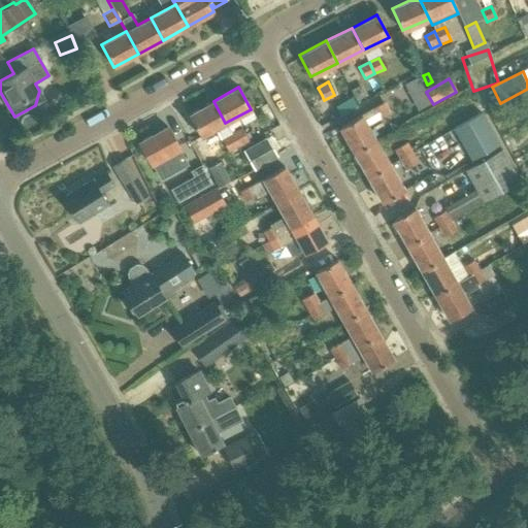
[(225,123),(213,101),(189,114),(201,136),(225,123)]
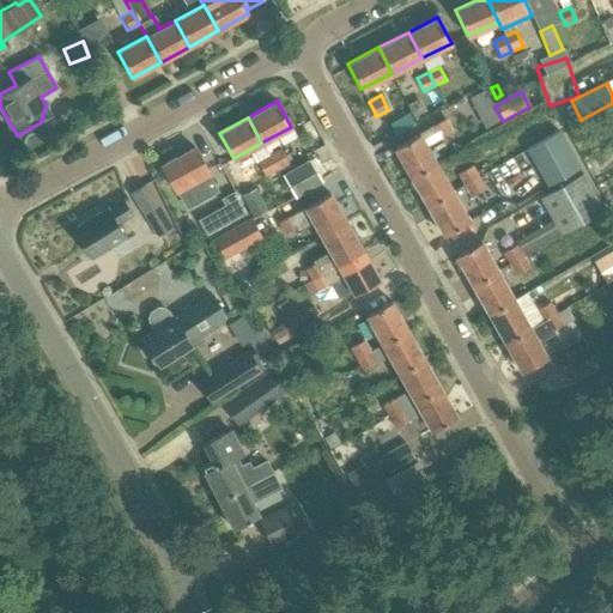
[(451,133),(444,120),(432,127),(439,140),(451,133)]
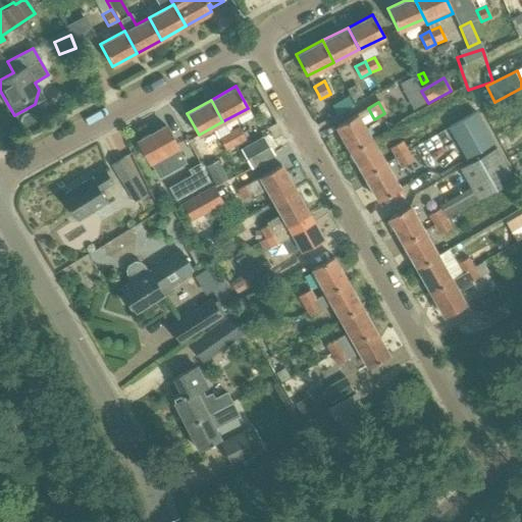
[(465,158),(493,143),(482,123),(476,112),(449,127),(465,158)]
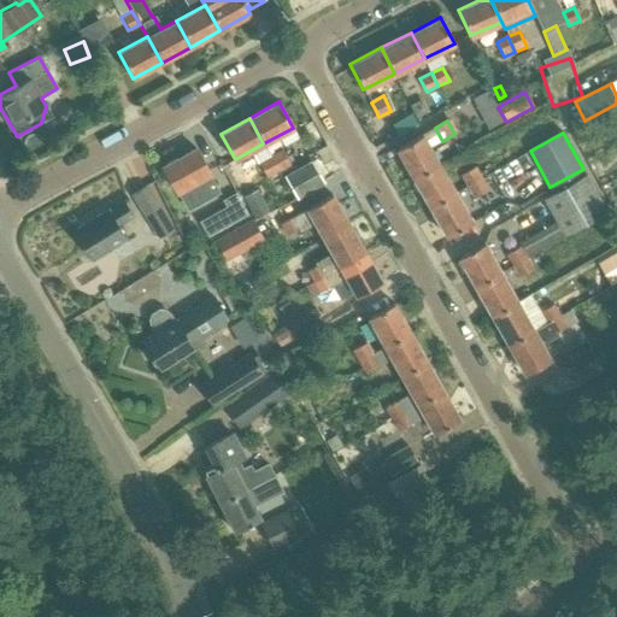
[(397,150),(412,180),(439,164),(422,135),(397,150)]
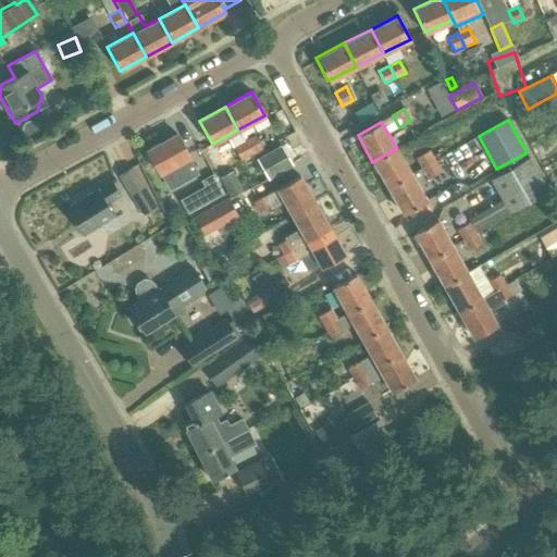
[(146,150),(168,189),(196,173),(187,158),(189,157),(175,133),(146,150)]
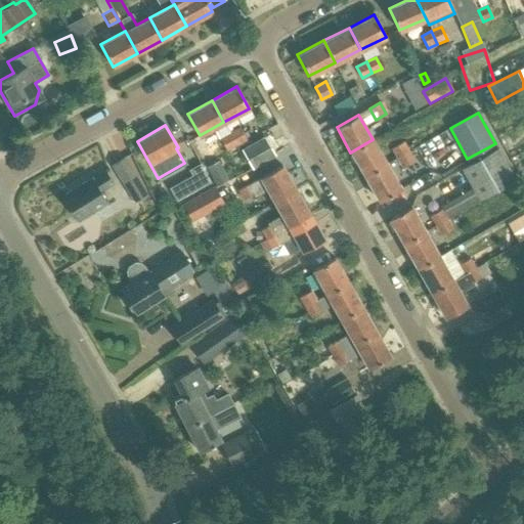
[(239,127),(229,132),(236,145),(247,139),(239,127)]
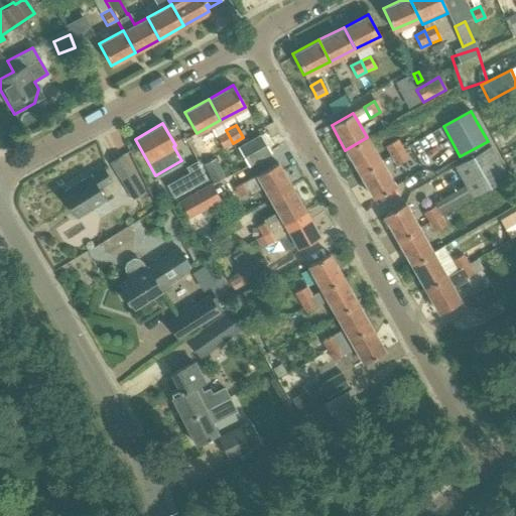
[(224,148),(233,143),(226,130),(217,135),(224,148)]
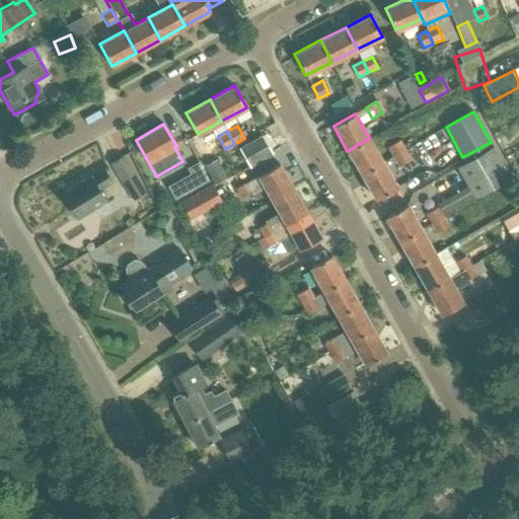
[(239,147),(249,166),(272,154),(262,135),(239,147)]
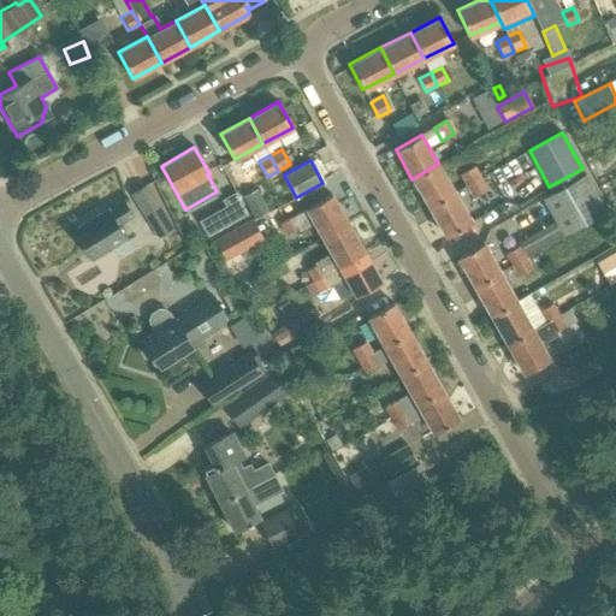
[(438,164),(412,179),(428,208),(455,194),(438,164)]
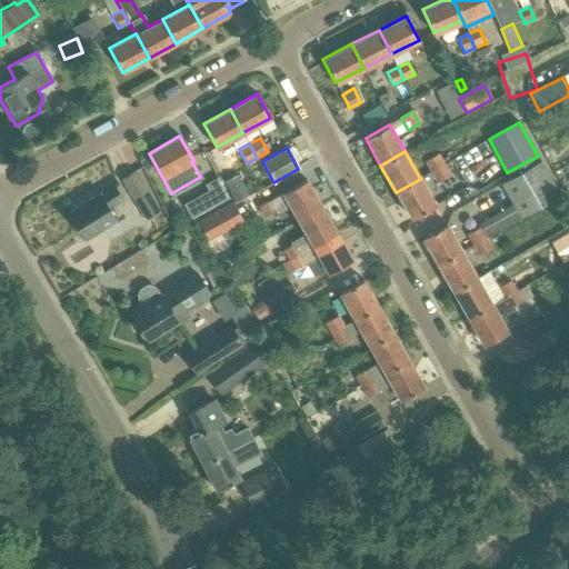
[(427,163),(432,173),(445,166),(439,156),(427,163)]
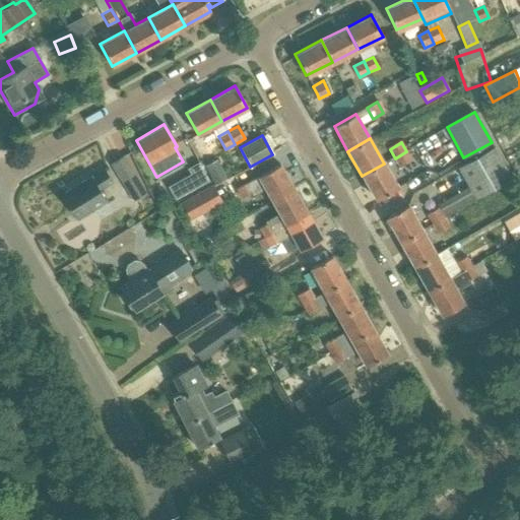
[(475,199),(512,179),(496,149),(459,170),(475,199)]
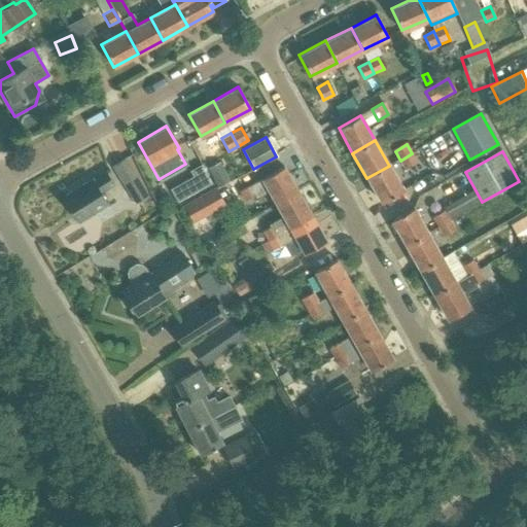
[(412,153),(400,161),(406,170),(417,164),(412,153)]
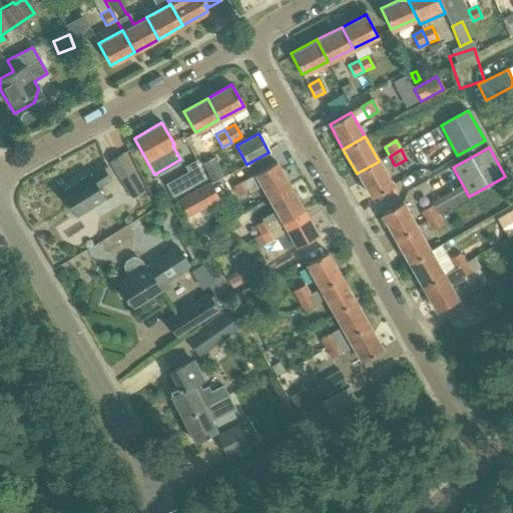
[(109,161),(132,197),(145,189),(122,153),(109,161)]
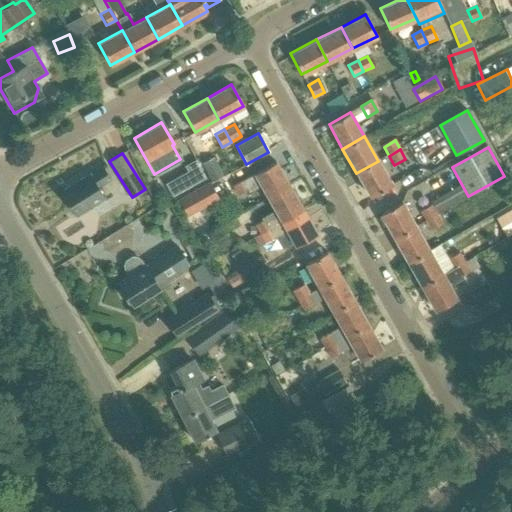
[(188,171),(195,184),(206,178),(195,159),(185,165),(188,171)]
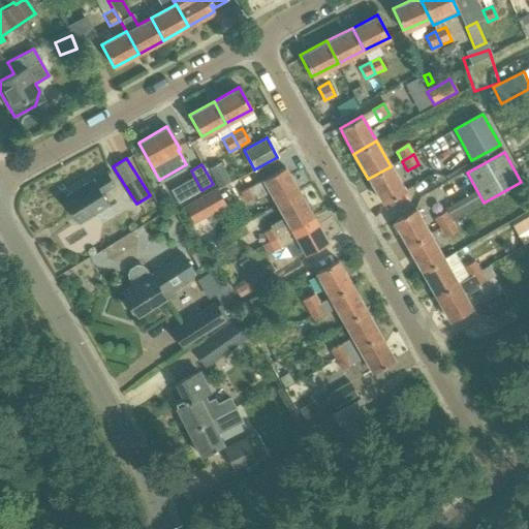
[(210,169),(221,190),(230,184),(219,164),(210,169)]
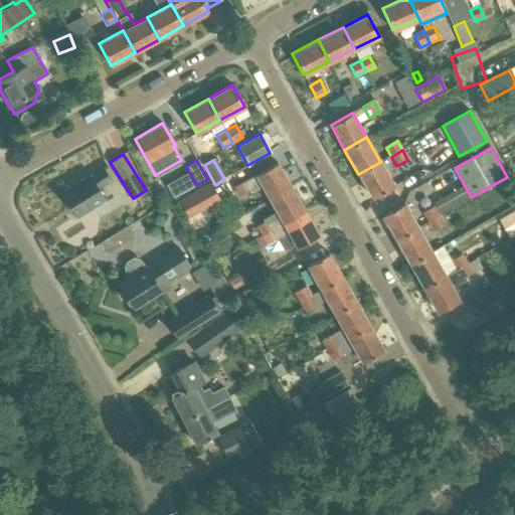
[(380,162),(358,174),(372,198),(393,186),(380,162)]
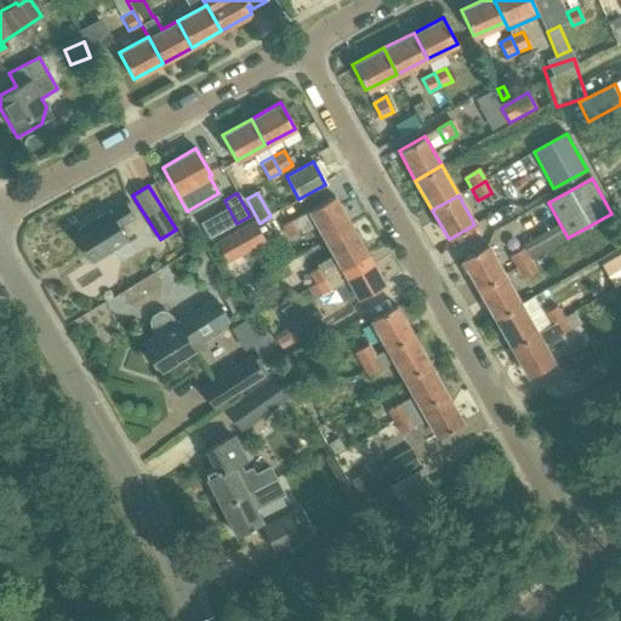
[(317,226),(325,240),(351,226),(334,197),(308,210),(281,226),(289,237),(298,231),(301,235),(317,226)]
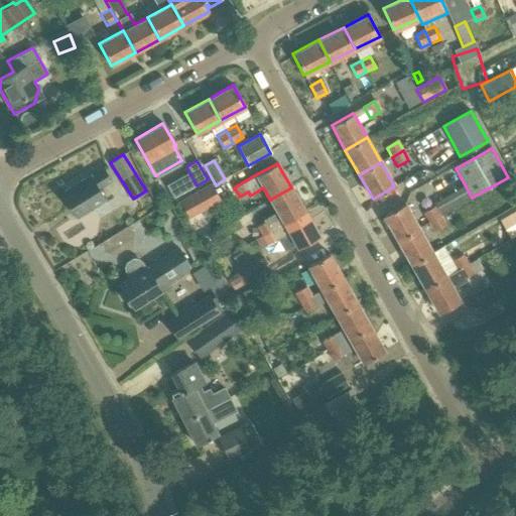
[(60,190),(76,216),(104,199),(97,187),(110,179),(102,167),(90,175),(89,173),(60,190)]
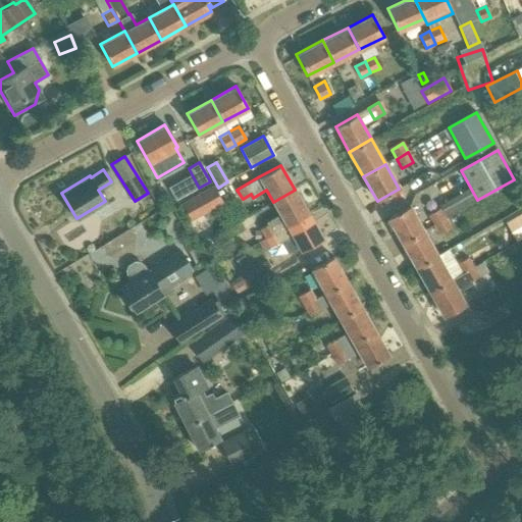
[(441,208),(447,217),(477,200),(471,188),(439,205),(441,208)]
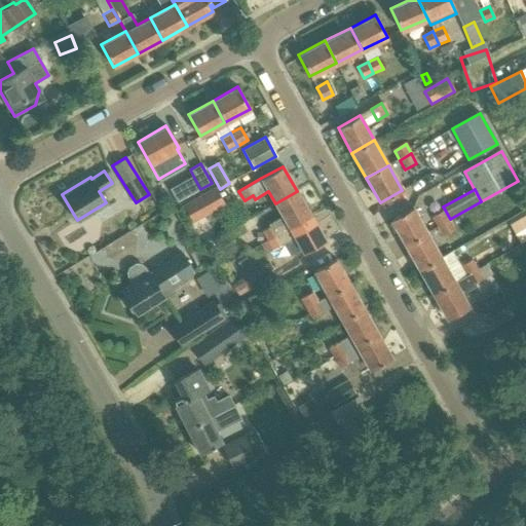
[(186,207),(194,223),(224,207),(216,190),(186,207)]
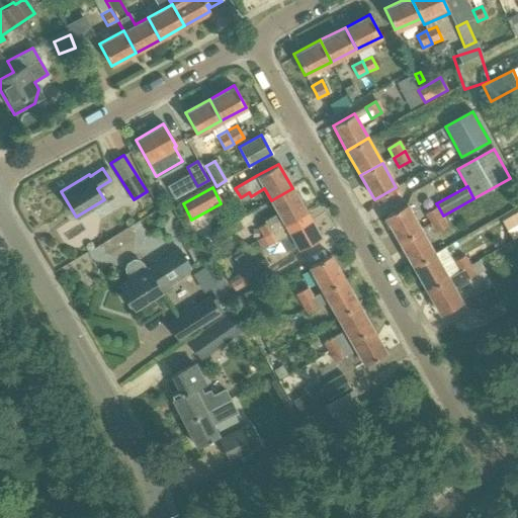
[(292,188),(271,200),(278,212),(264,221),(265,223),(256,229),(261,238),(263,237),(306,212),(292,188)]
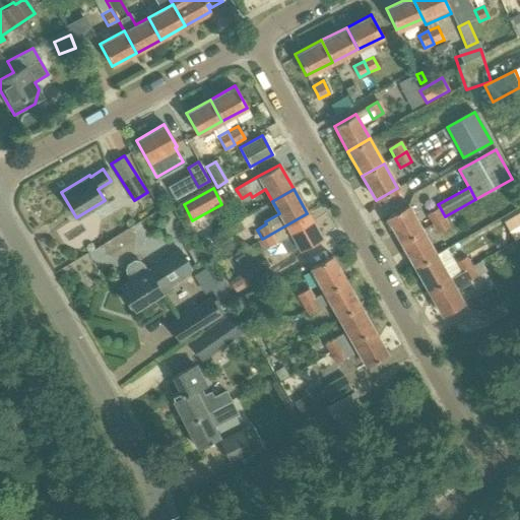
[(386,217),(401,244),(423,232),(407,205),(386,217)]
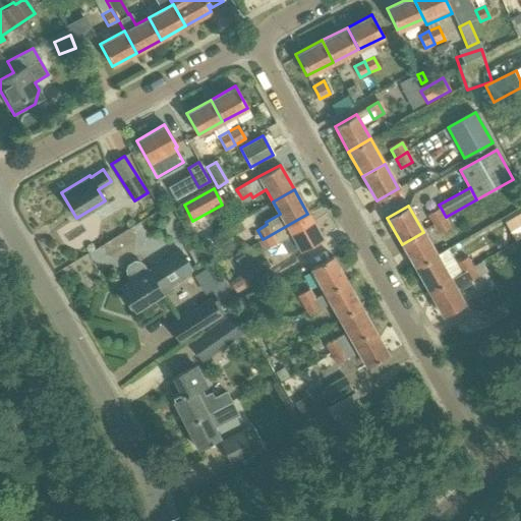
[(428,215),(433,224),(446,217),(441,208),(428,215)]
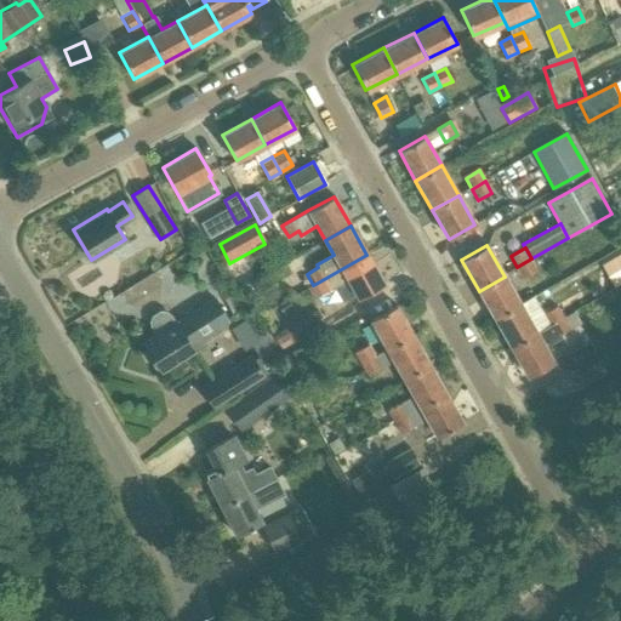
[(366,255),(315,284),(322,295),(348,280),(358,298),(383,284),(366,255)]
